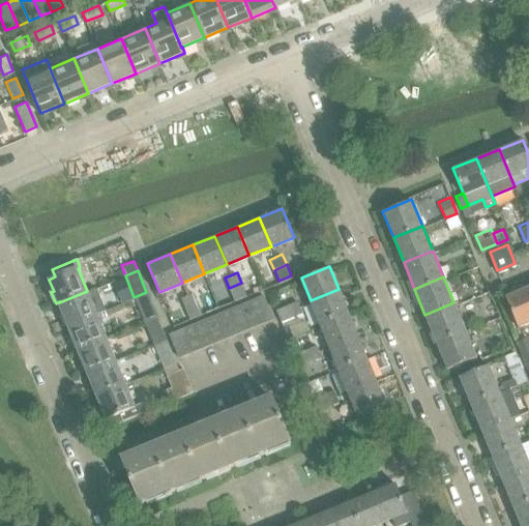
[(229,288),(233,299),(245,294),(241,283),(229,288)]
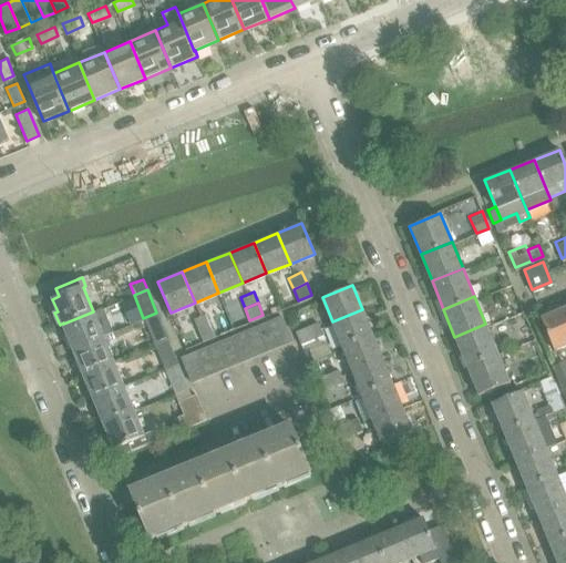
[(552,349),(565,343),(565,310),(564,307),(539,317),(552,349)]
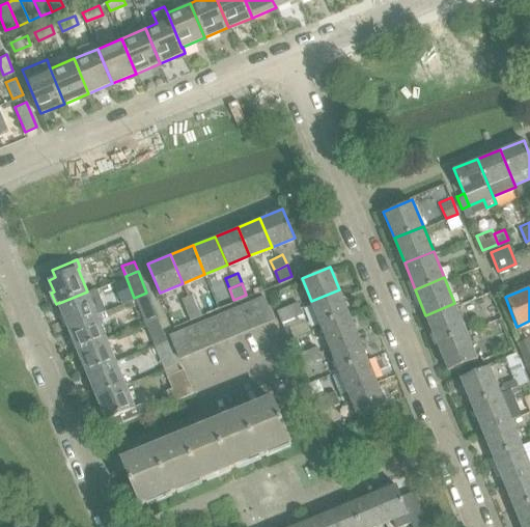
[(311,301),(319,323),(347,311),(339,289),(311,301)]
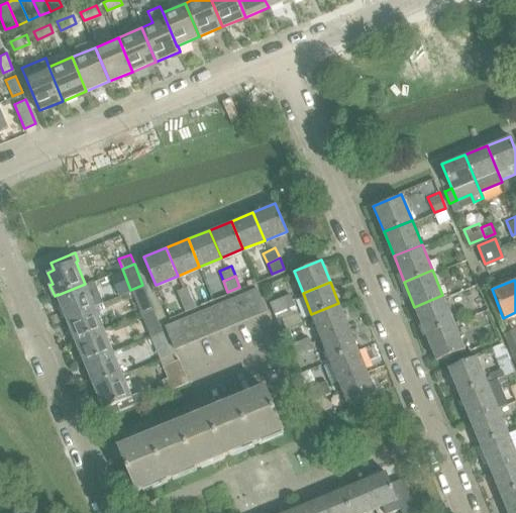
[(85,284),(58,295),(62,306),(60,307),(64,317),(67,316),(67,317),(94,306),(85,284)]
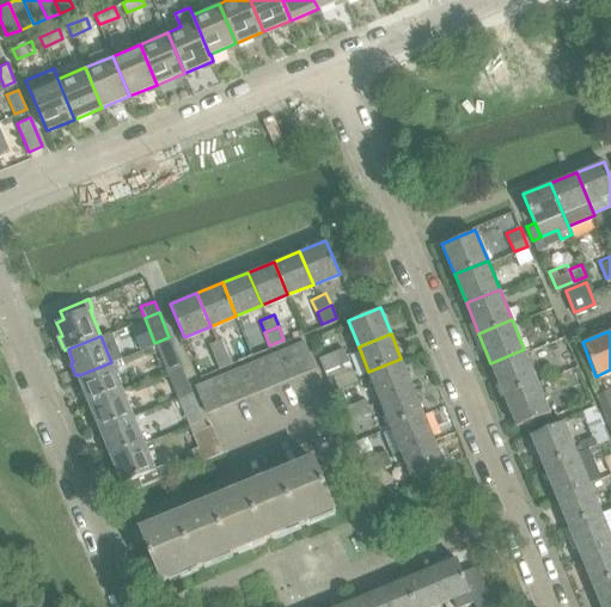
[(208,342),(213,354),(227,348),(222,336),(208,342)]
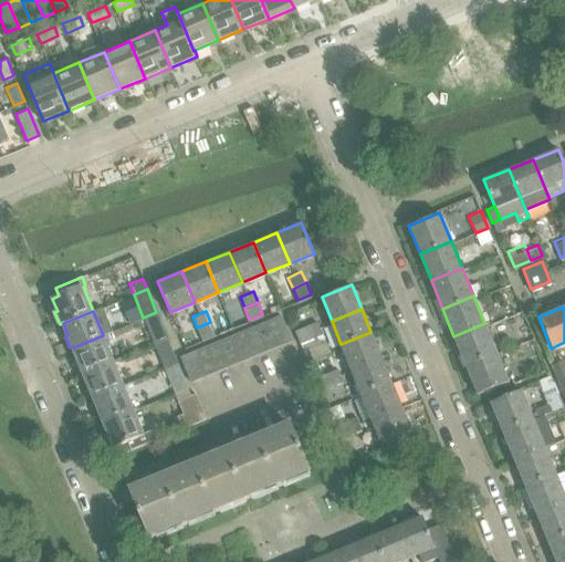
[(280,314),(268,320),(278,344),(291,339),(280,314)]
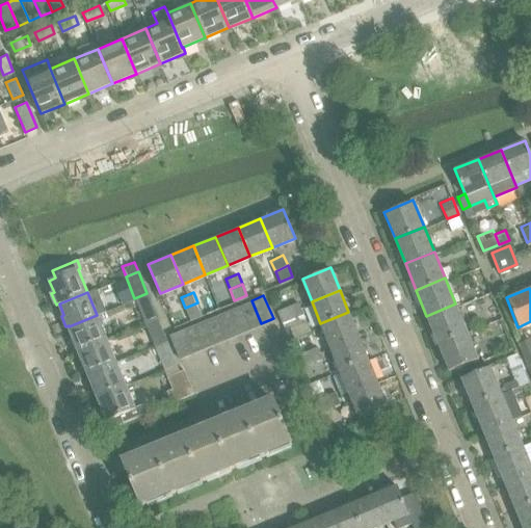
[(251,300),(240,305),(249,327),(261,323),(251,300)]
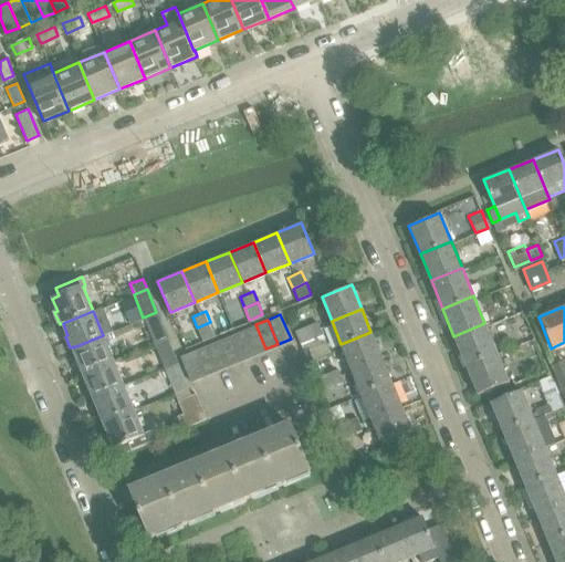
[(317,320),(305,324),(311,337),(322,332),(317,320)]
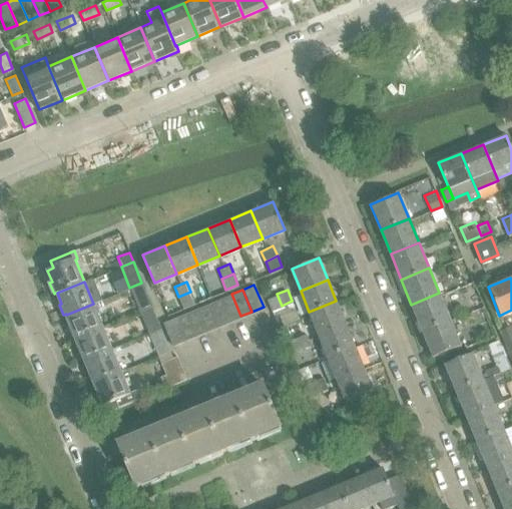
[(194,302),(190,292),(178,297),(182,307),(194,302)]
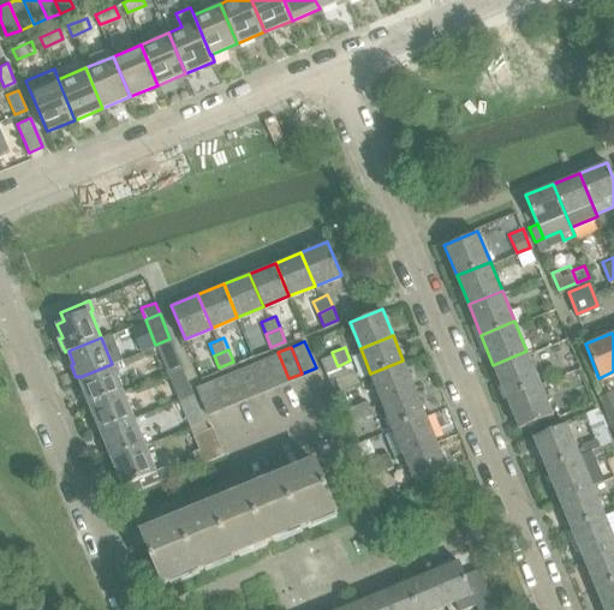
[(493,365),(506,395),(540,381),(526,351),(493,365)]
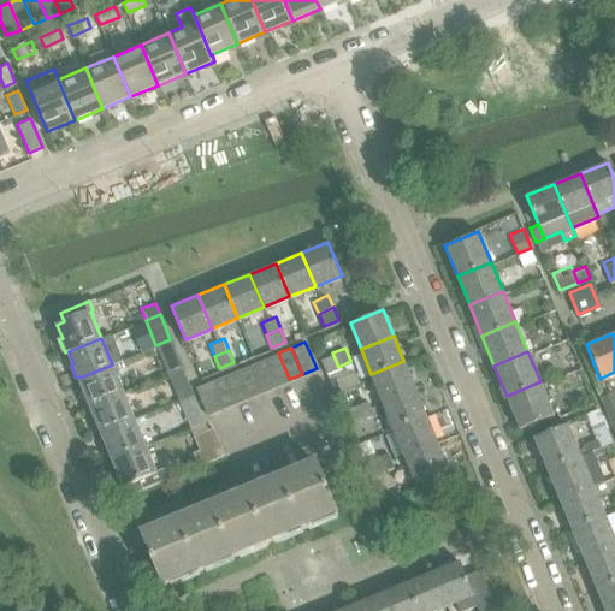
[(161,357),(169,373),(182,368),(175,353),(161,357)]
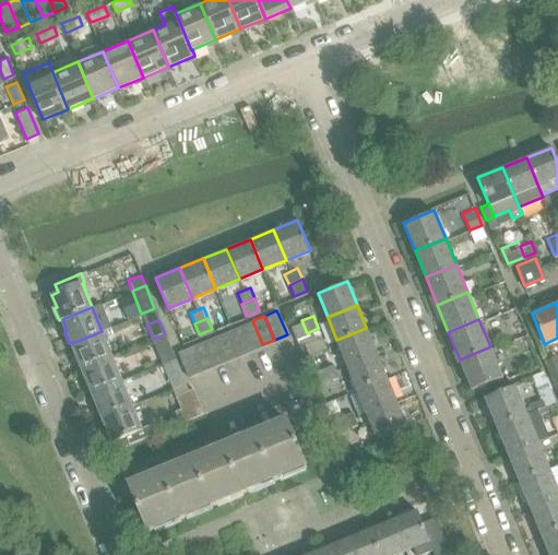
[(252,320),(240,326),(250,350),(262,344),(252,320)]
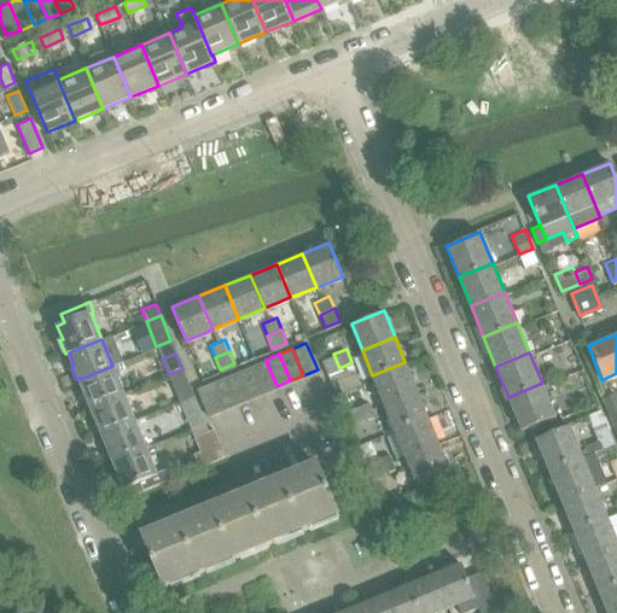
[(333,354),(320,360),(326,373),(339,368),(333,354)]
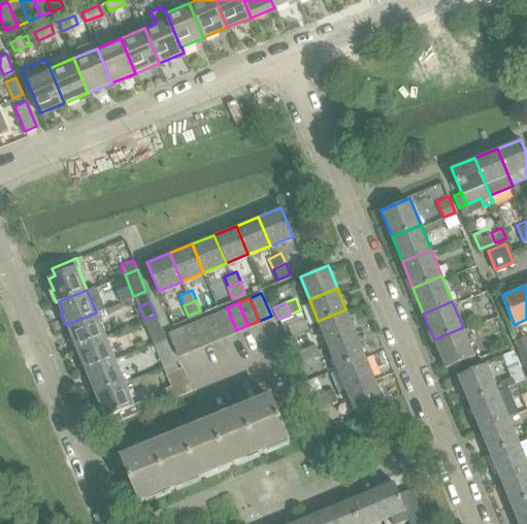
[(227,307),(216,313),(225,335),(236,330),(227,307)]
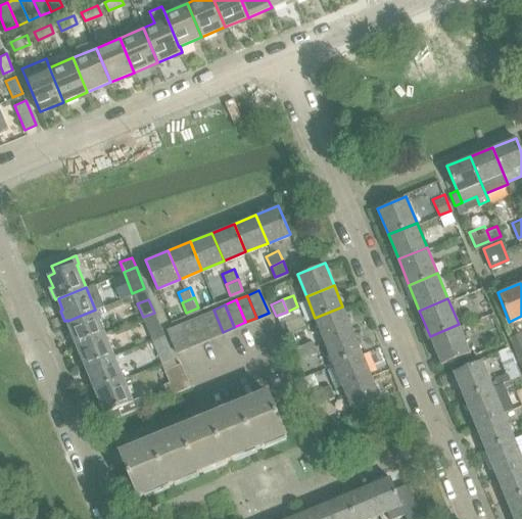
[(315,318),(324,340),(351,329),(342,307),(315,318)]
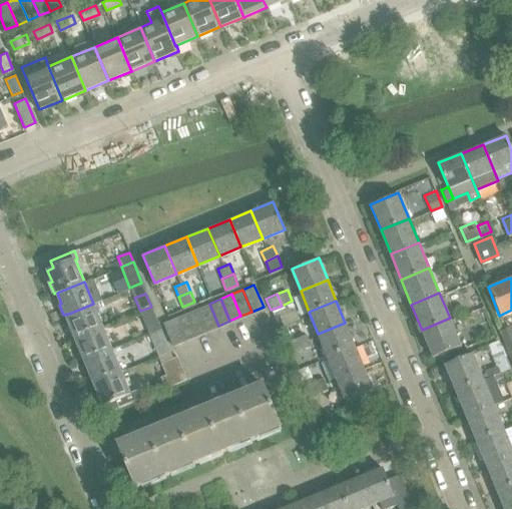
[(93,304),(66,315),(70,326),(68,327),(72,337),(75,336),(75,337),(102,326),(93,304)]
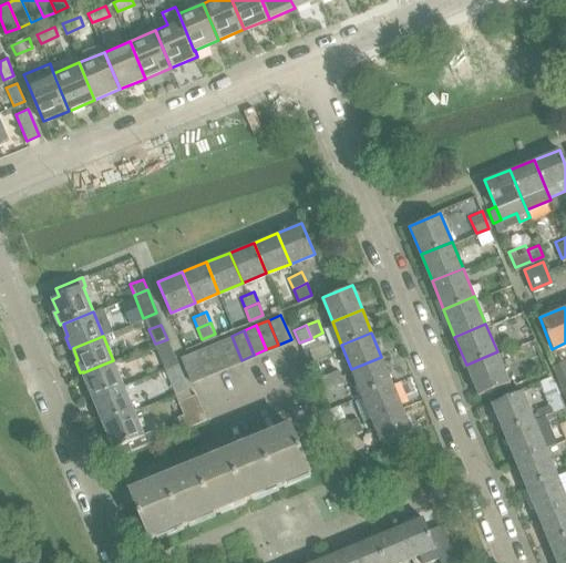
[(232,336),(219,340),(229,366),(242,360),(232,336)]
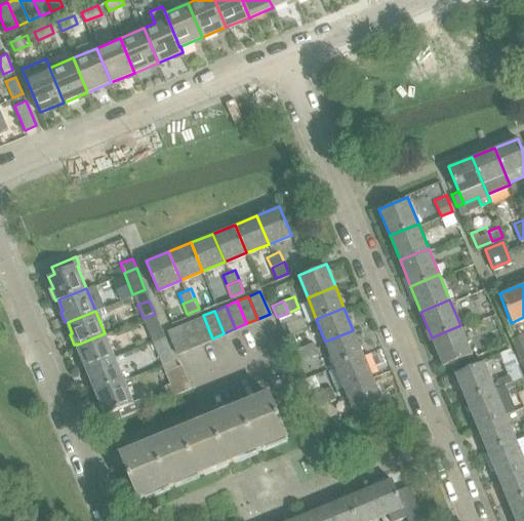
[(163,335),(155,314),(144,318),(152,341),(163,335)]
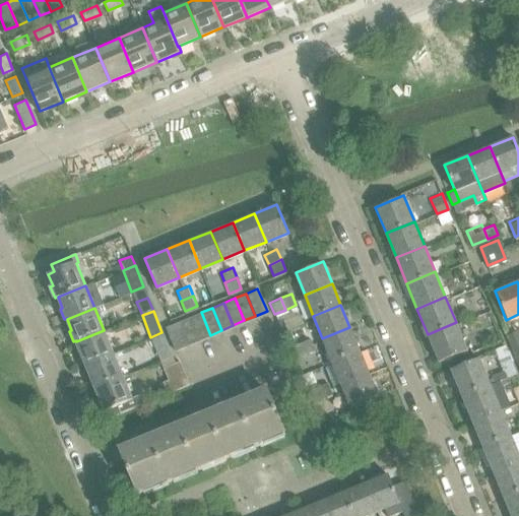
[(201,312),(189,317),(199,340),(210,335),(201,312)]
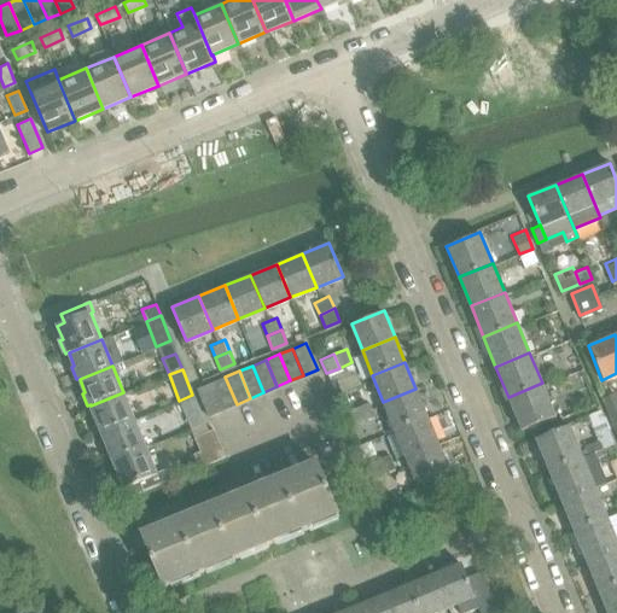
[(223,409),(237,404),(225,377),(211,383),(223,409)]
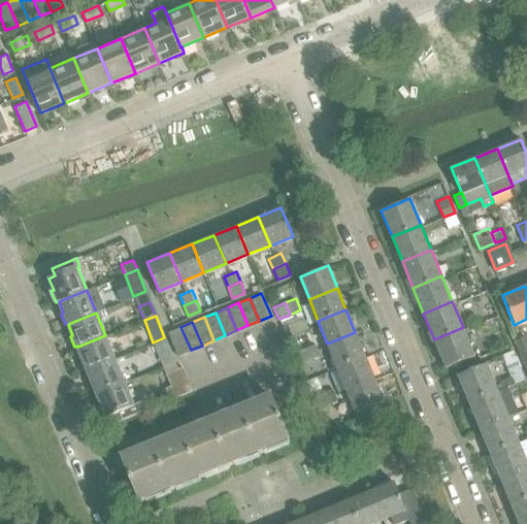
[(178,356),(191,350),(180,327),(169,332),(178,356)]
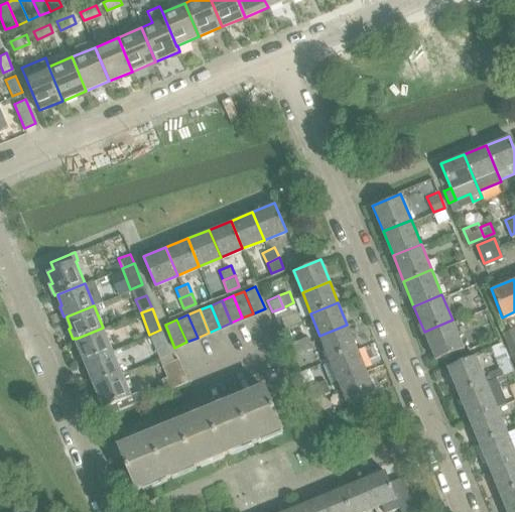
[(463,347),(453,320),(424,332),(434,358),(463,347)]
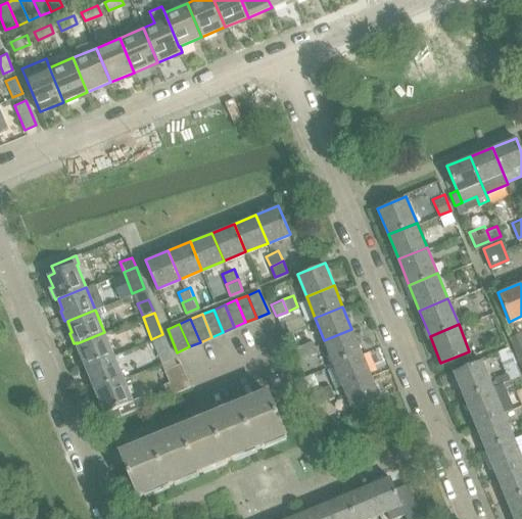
[(324,340),(333,362),(361,350),(351,329),(324,340)]
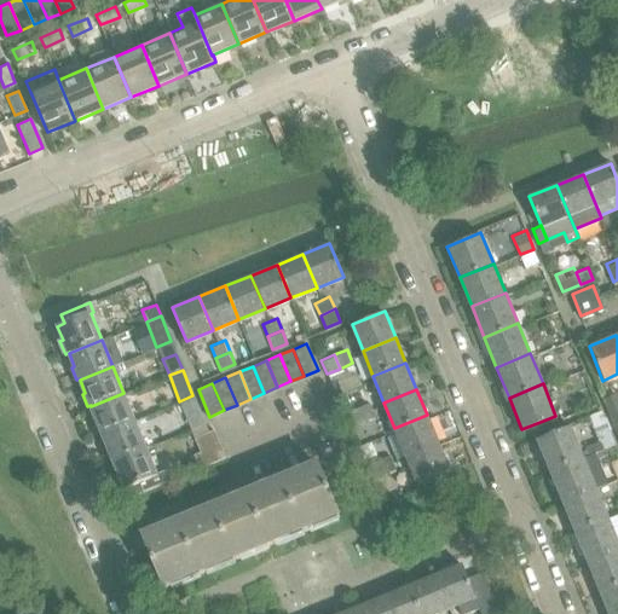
[(617,397),(616,392),(602,398),(617,435),(617,397)]
